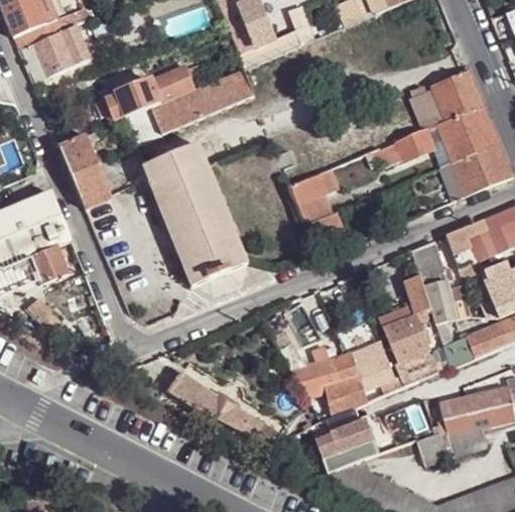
[(0,2),(14,36),(46,23),(36,0),(0,0),(0,2)]
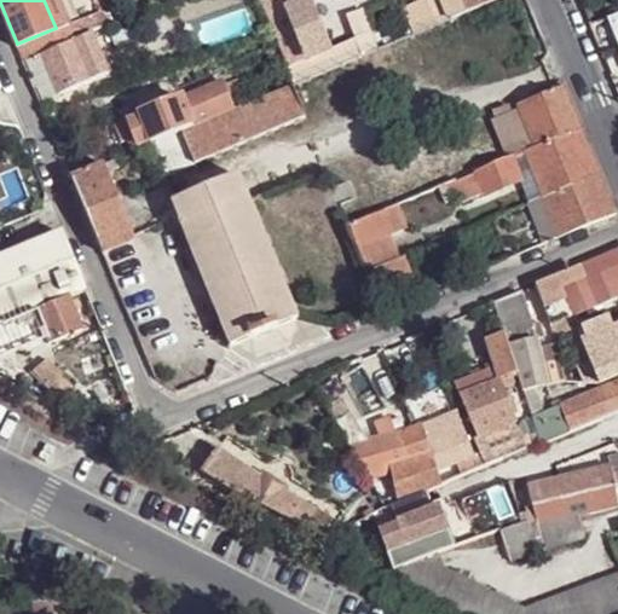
[(44,0),(56,28),(68,23),(58,0),(44,0)]
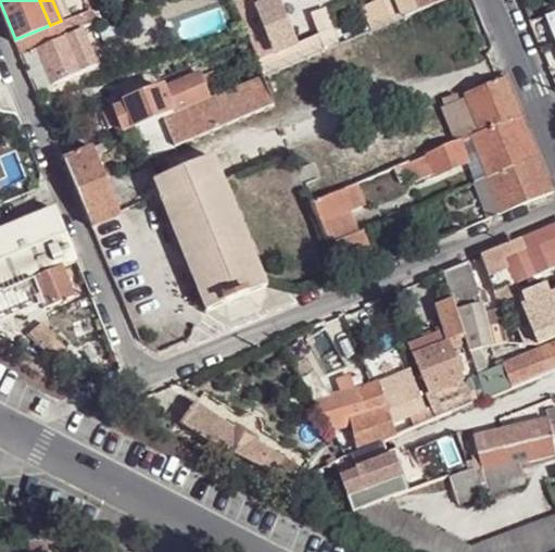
[(232,0),(248,29),(246,29),(247,32),(263,24),(253,0),(232,0)]
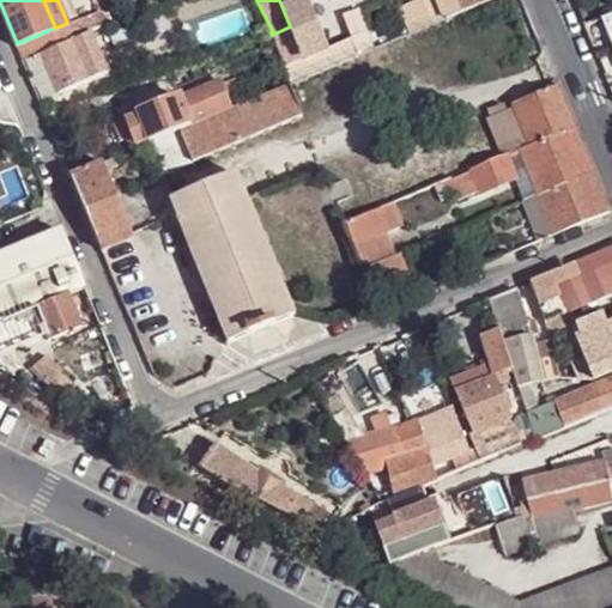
[(303,54),(323,46),(306,0),(279,0),(290,26),(301,52),(303,54)]
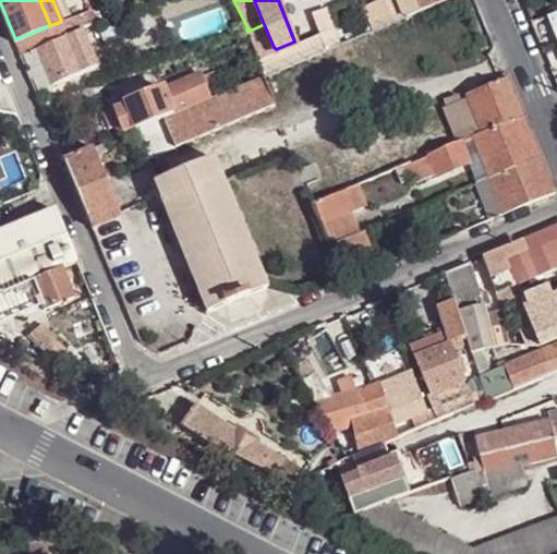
[(374,27),(392,21),(383,0),(379,0),(366,5),(374,27)]
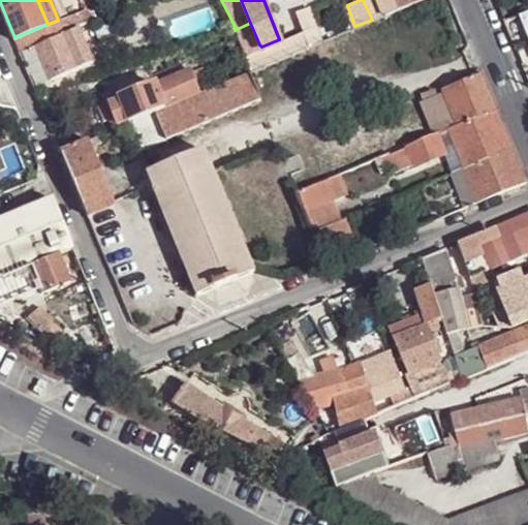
[(363,0),(372,20),(418,0),(363,0)]
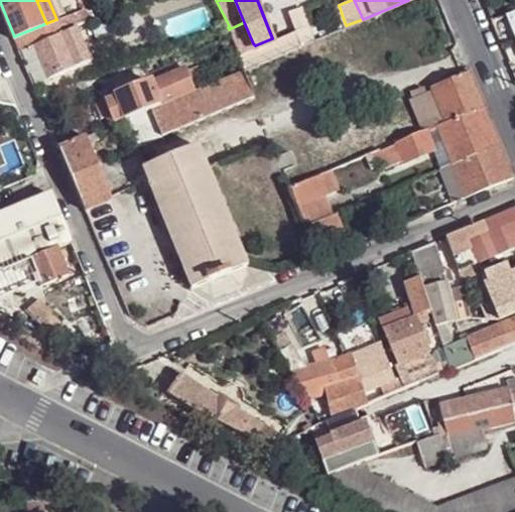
[(34,41),(76,24),(92,17),(88,7),(56,19),(46,23),(14,36),(18,47),(23,45),(34,40),(34,41)]
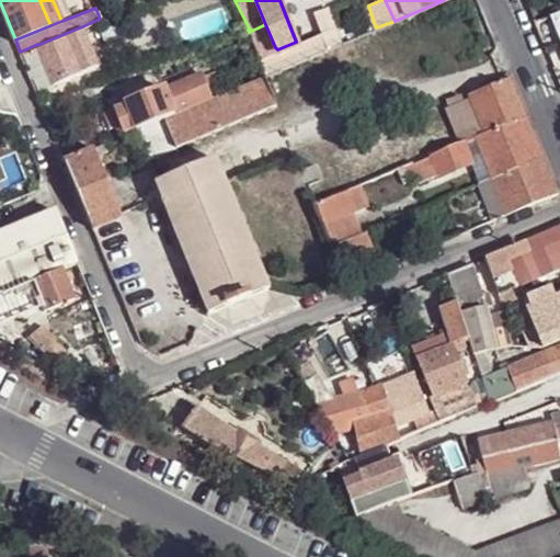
[(277,49),(275,47),(265,24),(249,32),(258,54),(266,72),(272,70),(266,56),(277,50),(277,49)]
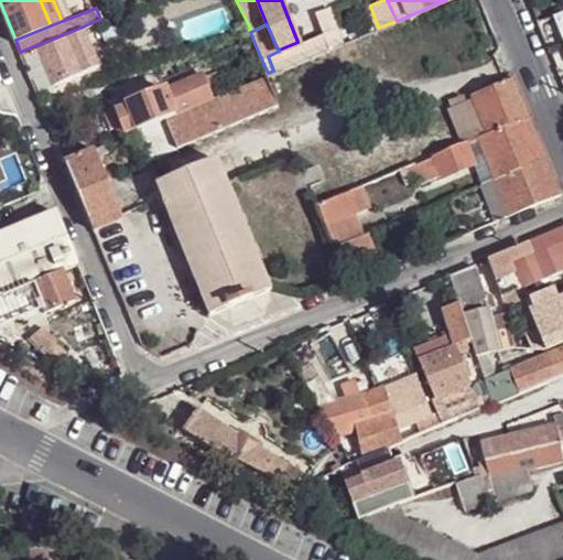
[(98,64),(83,27),(38,45),(53,82),(98,64)]
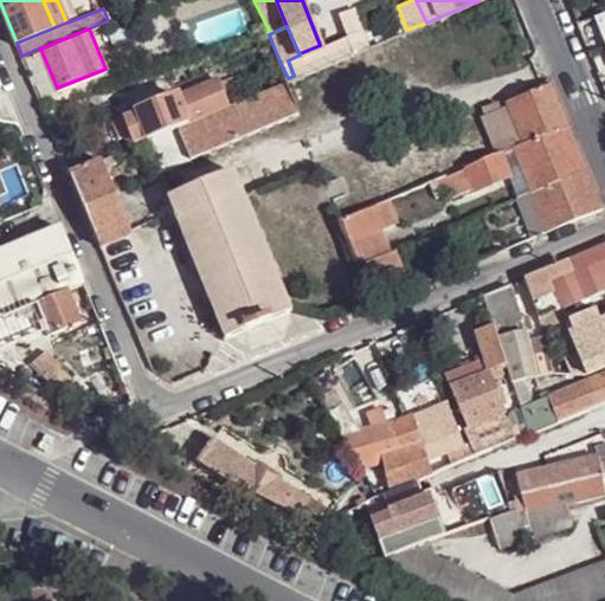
[(348,36),(354,52),(368,46),(362,30),(358,31),(348,36)]
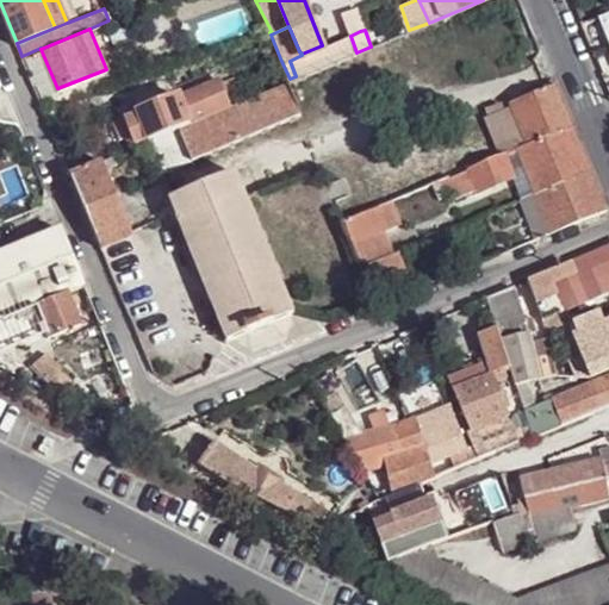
[(57,88),(41,49),(41,48),(28,54),(35,72),(30,74),(32,79),(37,76),(44,94),(57,88)]
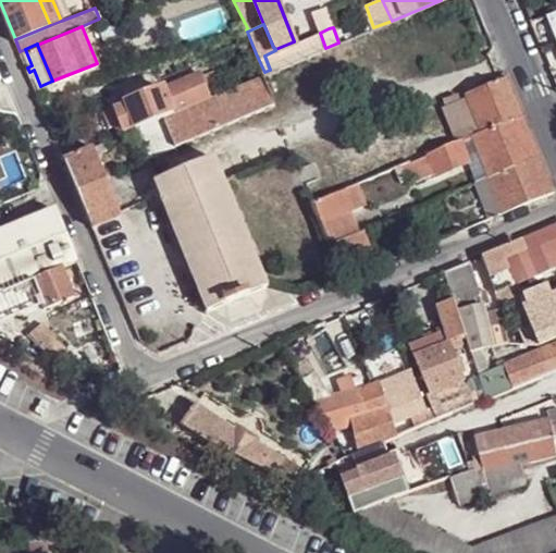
[(104,65),(94,70),(97,77),(108,73),(104,65)]
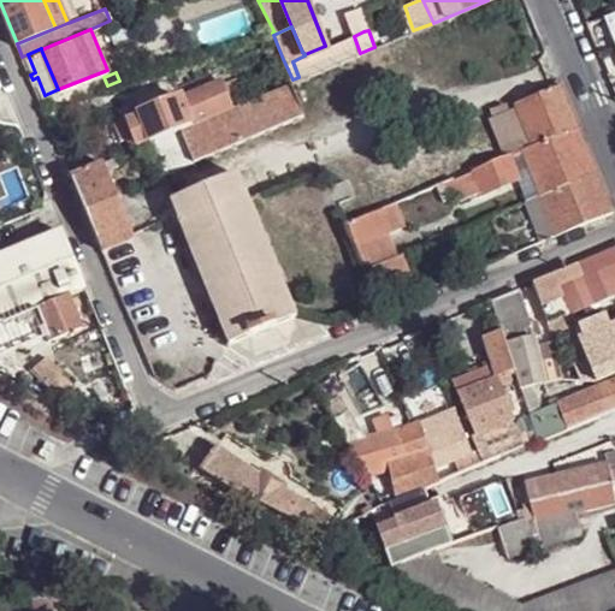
[(234,76),(220,81),(230,104),(243,98),(234,76)]
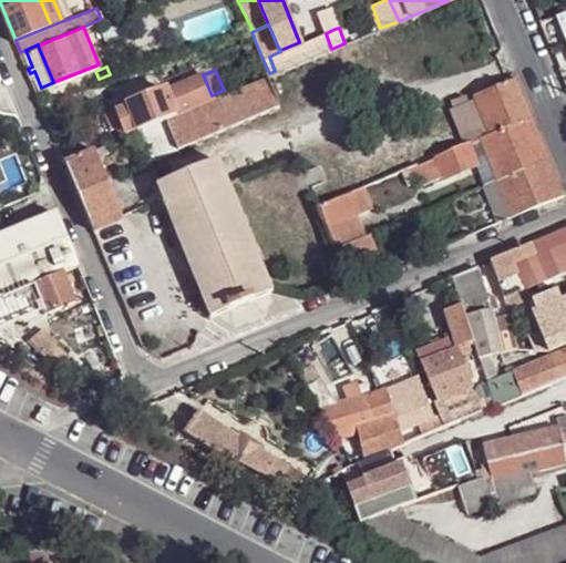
[(203,74),(202,71),(165,85),(164,84),(126,101),(126,103),(135,126),(136,130),(137,129),(165,116),(176,113),(175,110),(212,95),(203,74)]
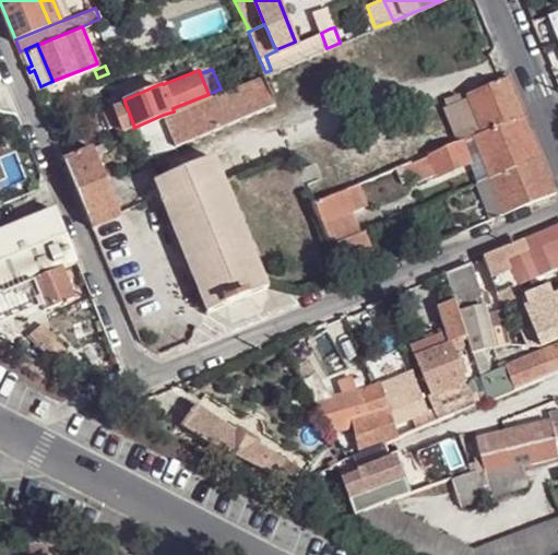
[(275,103),(264,75),(164,117),(175,145),(275,103)]
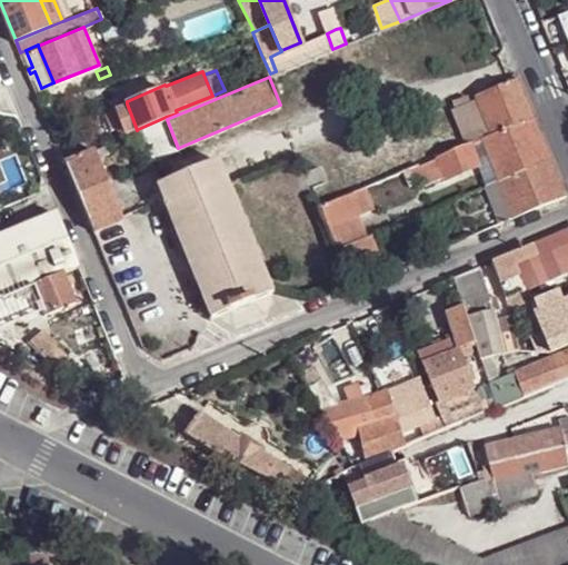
[(454,107),(469,142),(470,142),(481,138),(491,134),(531,117),(516,77),(474,91),(477,98),(469,100),(468,96),(454,100),(456,106),(454,107)]
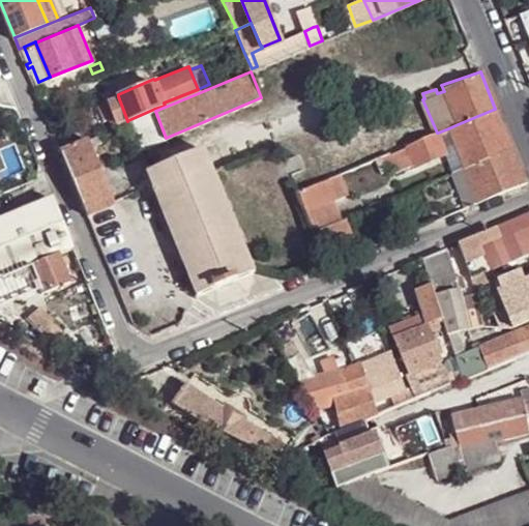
[(117,121),(126,118),(118,96),(110,100),(114,114),(117,121)]
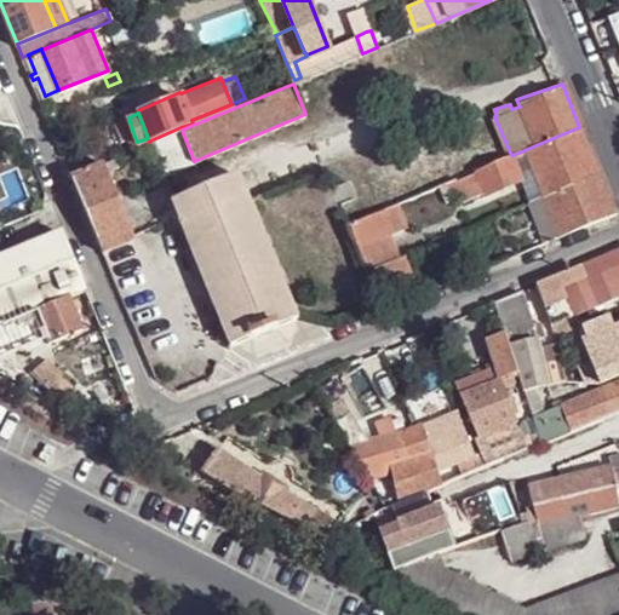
[(133,133),(129,118),(113,124),(119,139),(133,133)]
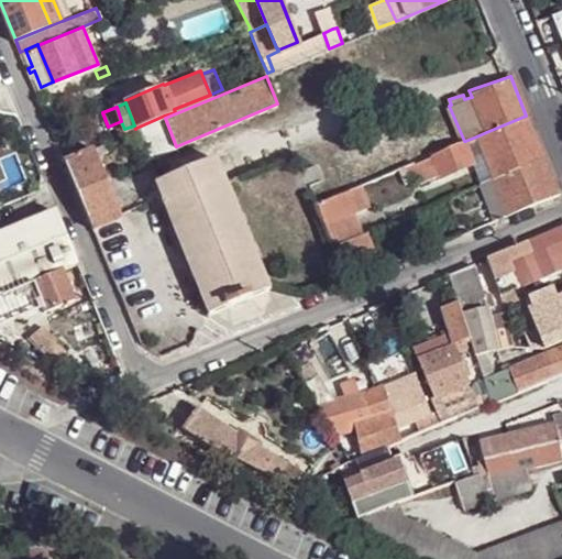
[(151,156),(176,146),(165,118),(164,116),(136,128),(149,156),(151,156)]
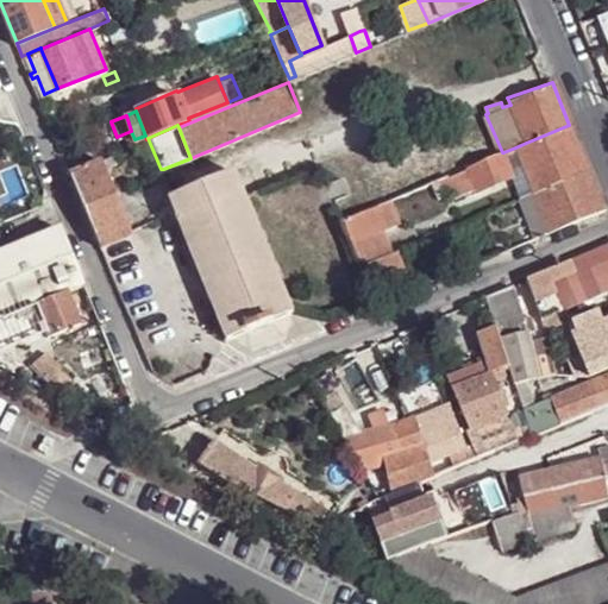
[(588,169),(569,125),(526,143),(515,148),(531,186),(533,190),(588,169)]
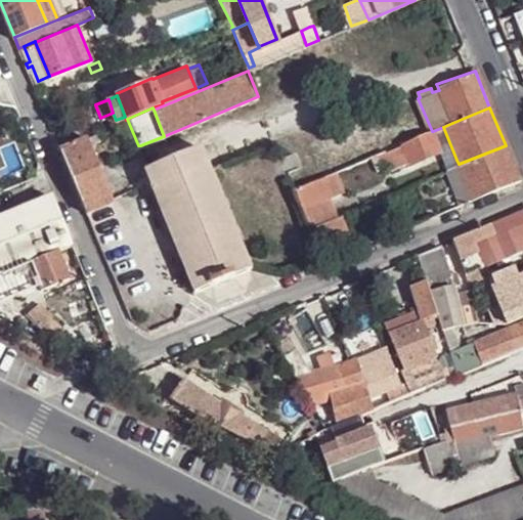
[(433,131),(440,148),(446,164),(456,160),(443,127),(433,131)]
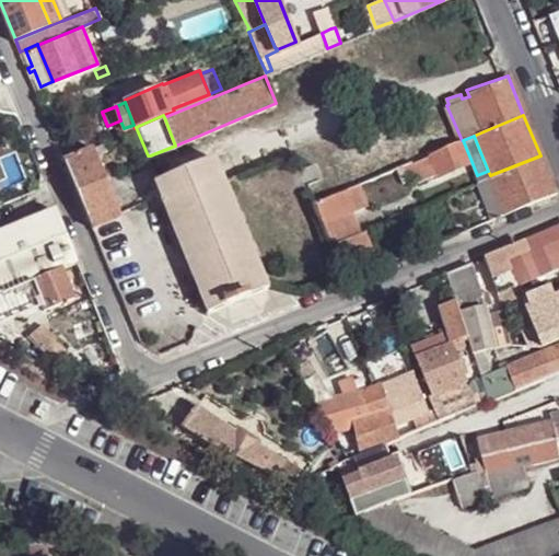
[(462,140),(410,162),(418,180),(438,172),(438,173),(470,159),(463,140),(462,140)]
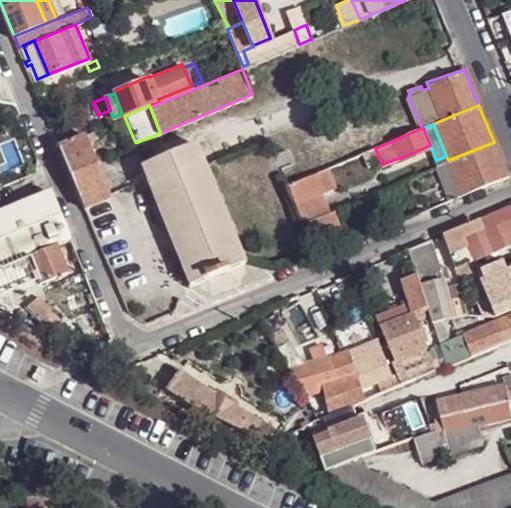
[(84,132),(57,143),(84,206),(110,195),(84,132)]
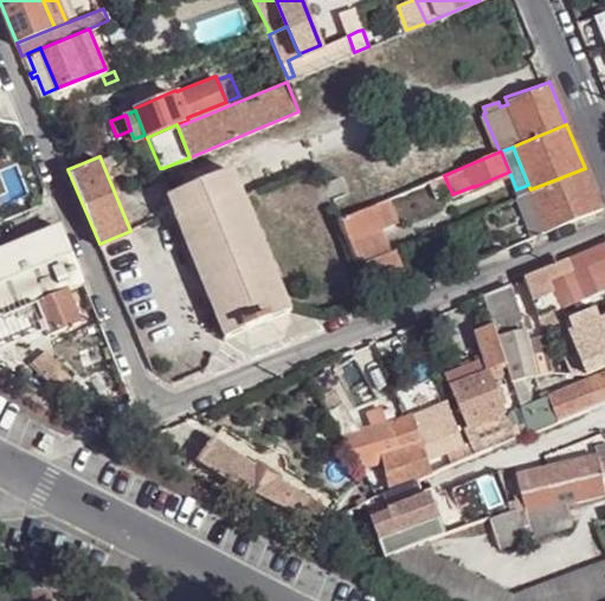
[(290,309),(232,168),(168,195),(224,336),(290,309)]
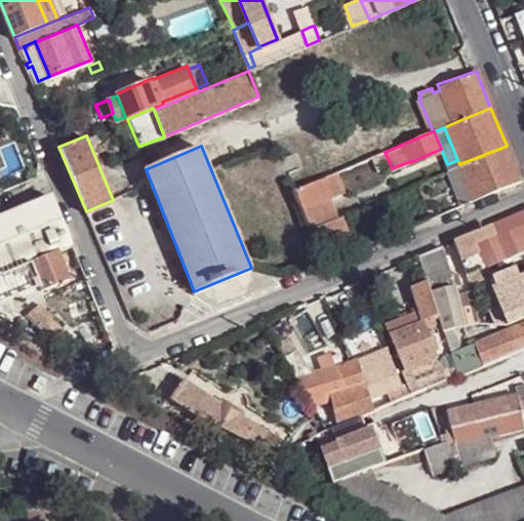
[(459,164),(473,199),(521,178),(507,146),(459,164)]
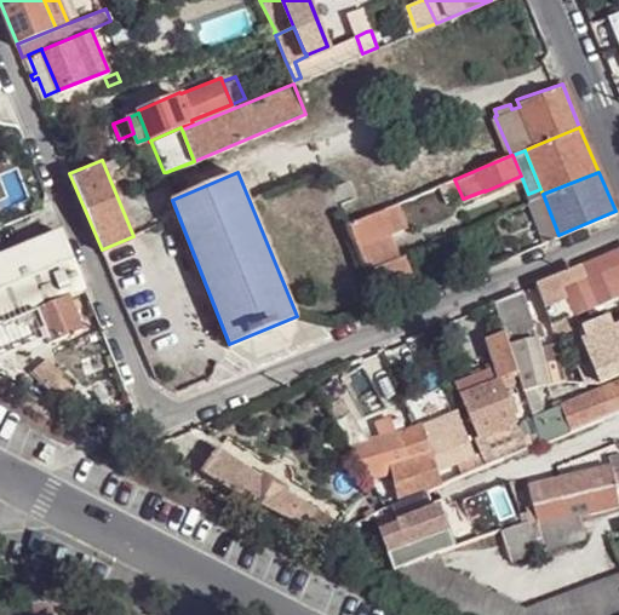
[(528,200),(543,194),(540,189),(528,194),(526,195),(528,200)]
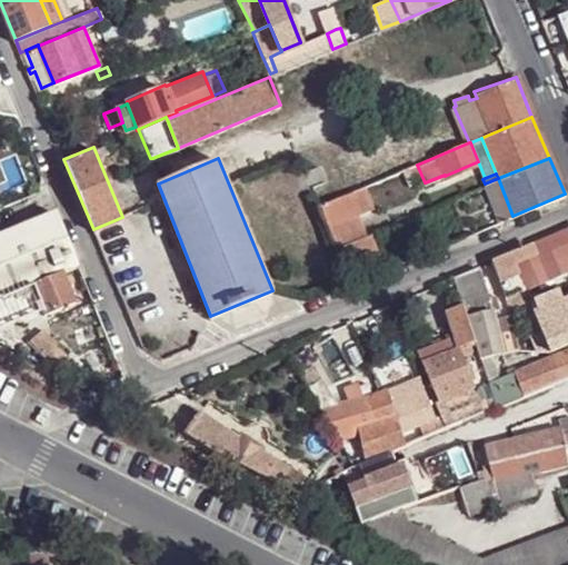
[(485,184),(482,185),(497,221),(512,216),(498,178),(485,184)]
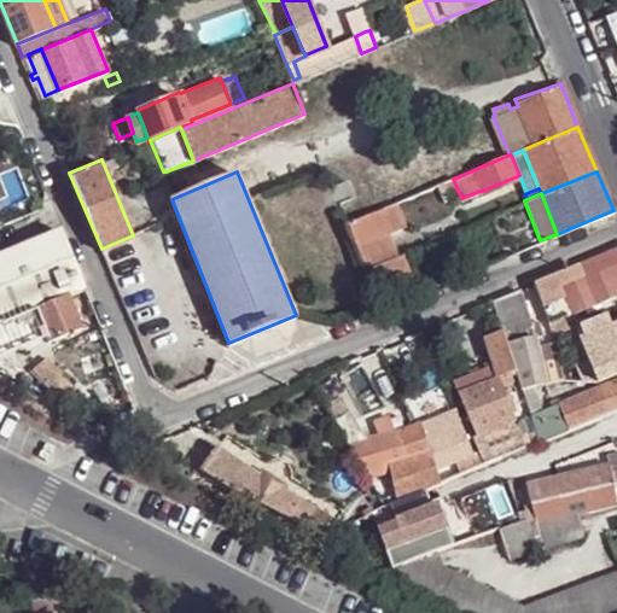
[(396,203),(348,223),(366,267),(399,254),(389,232),(405,225),(396,203)]
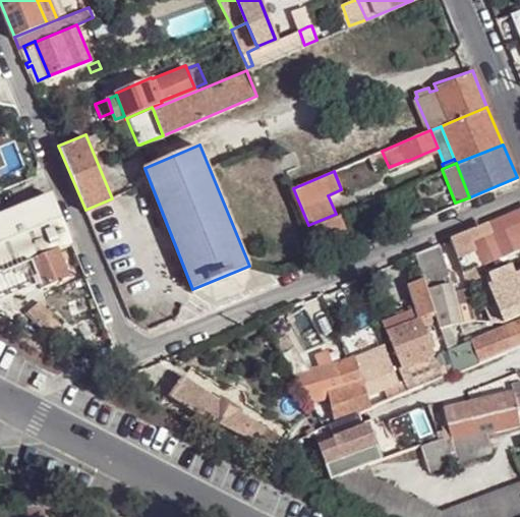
[(353,189),(359,204),(373,198),(367,183),(353,189)]
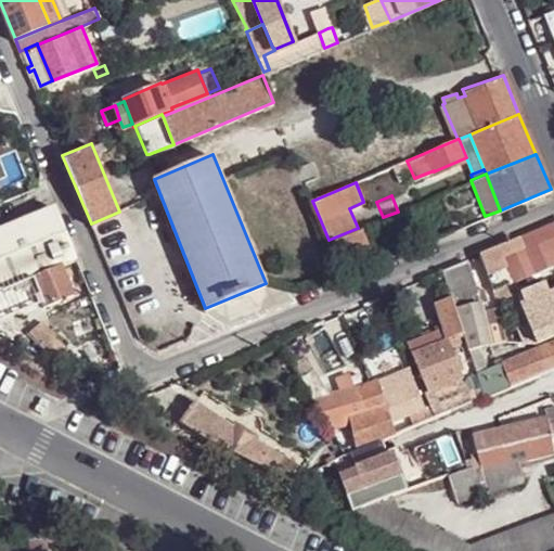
[(8,222),(0,225),(0,286),(1,285),(28,274),(59,263),(74,256),(53,204),(8,222)]
